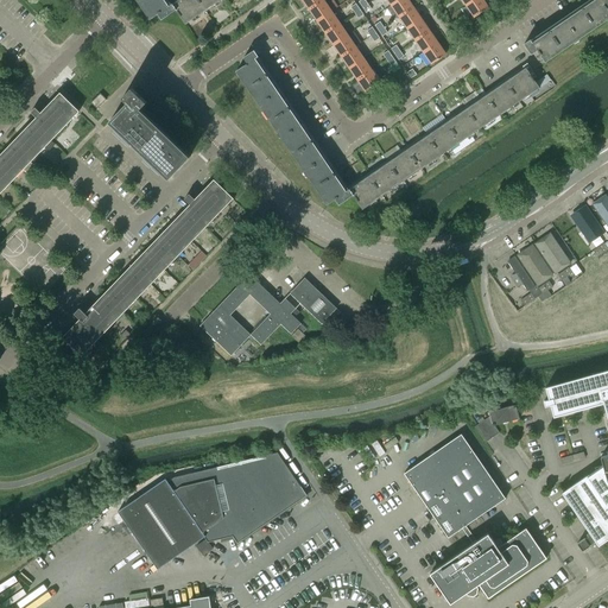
[(135,0),(150,20),(158,14),(162,20),(176,11),(185,25),(220,0),(177,0),(171,5),(169,6),(164,0),(135,0)]
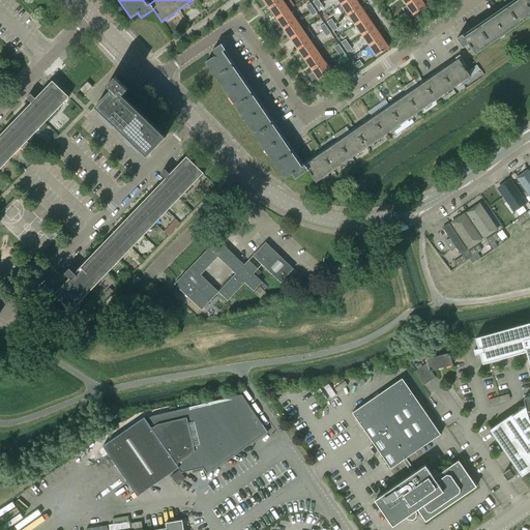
[(281,0),(269,8),(276,19),(289,10),(281,0)]
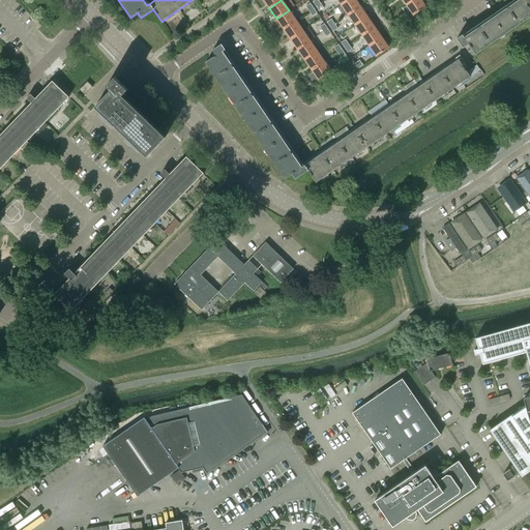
[(347,0),(341,4),(348,15),(360,6),(355,0),(347,0)]
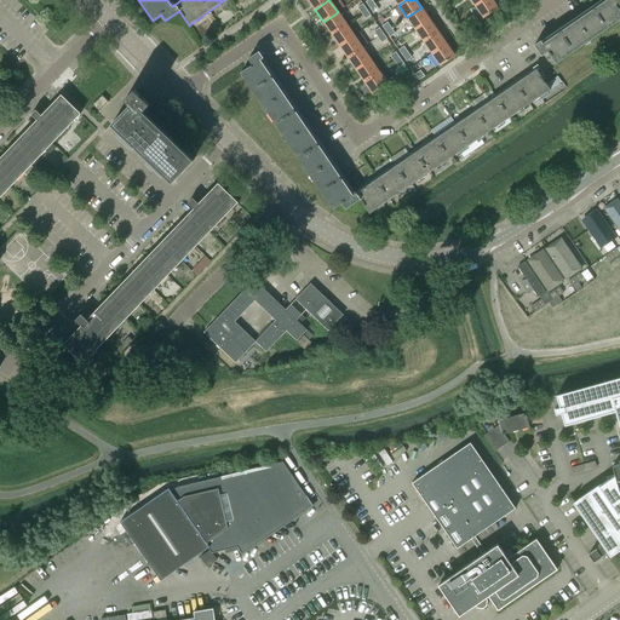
[(498,9),(492,0),(482,0),(475,6),(483,18),(498,9)]
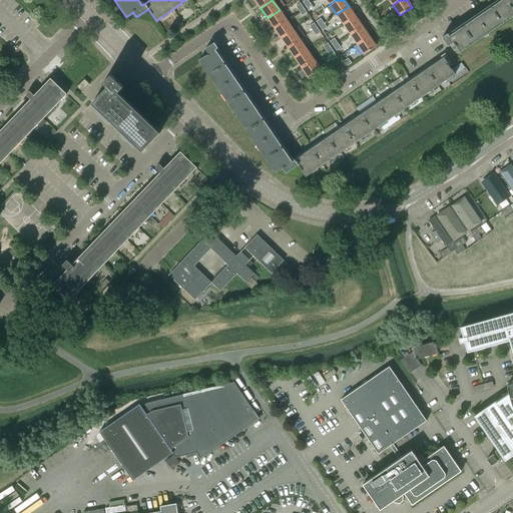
[(512,0),(501,0),(449,36),(448,33),(442,37),(448,46),(453,43),(455,45),(457,48),(460,53),(512,16),(512,8),(512,7),(512,6),(512,0)]
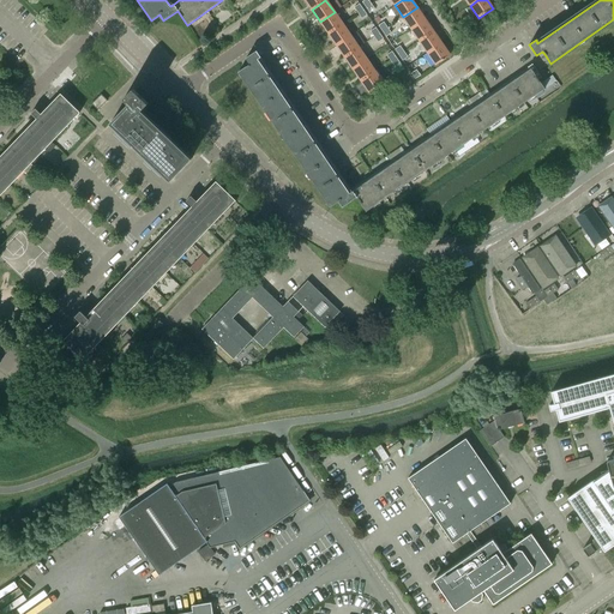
[(363,10),(360,4),(354,7),(357,13),(363,10)]
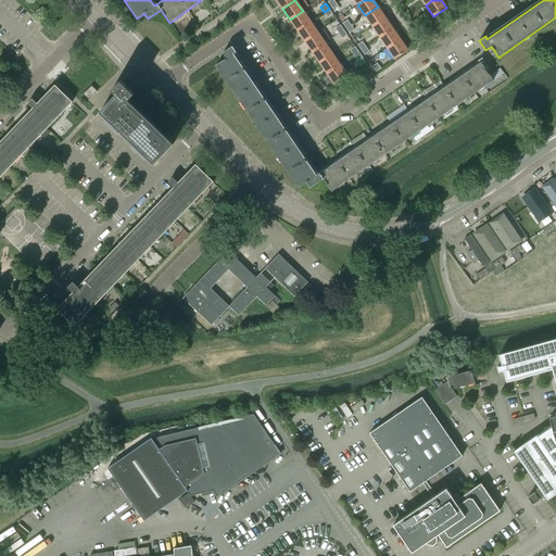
[(384,17),(378,7),(365,15),(373,26),(384,17)]
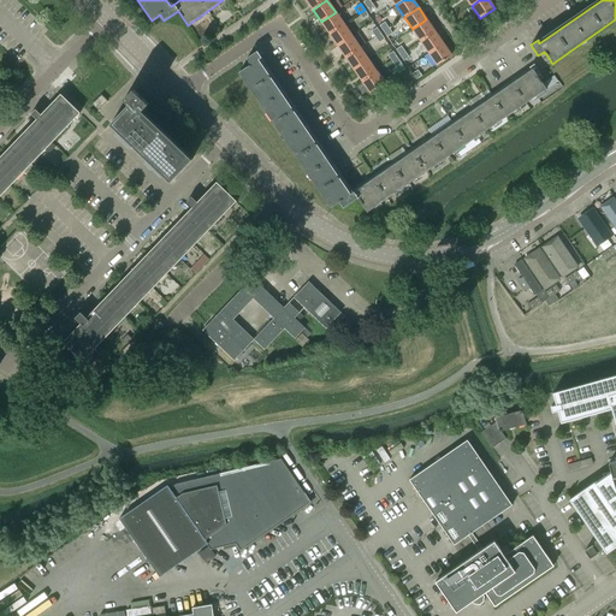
[(343,24),(336,12),(321,22),(330,34),(343,24)]
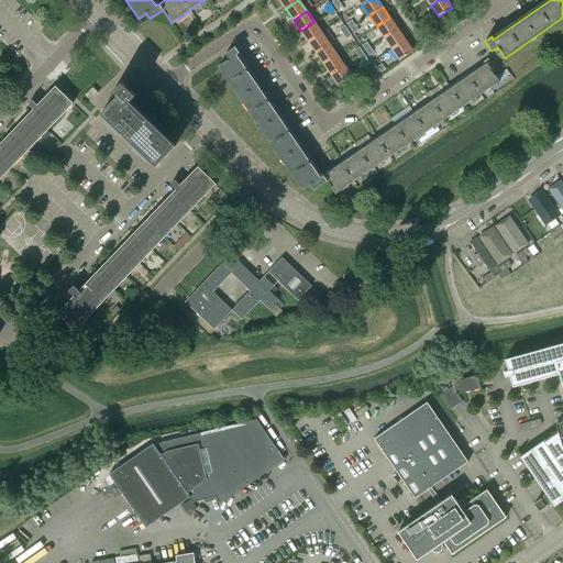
[(377,26),(384,37),(397,29),(389,18),(377,26)]
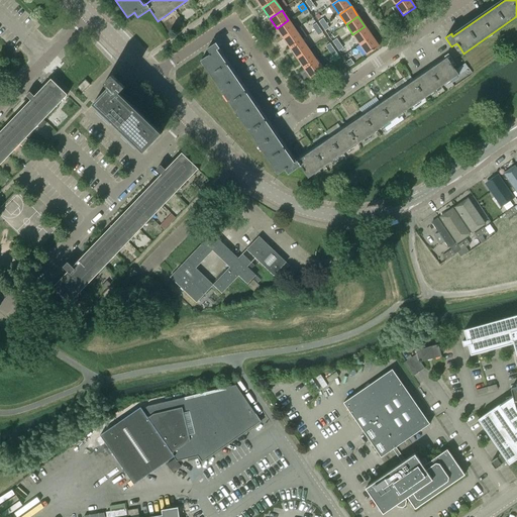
[(277,28),(283,38),(295,30),(288,20),(277,28)]
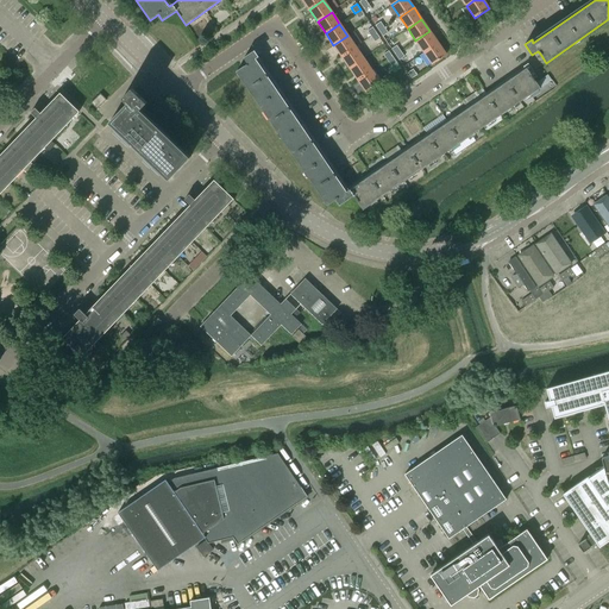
[(366,31),(371,37),(376,33),(372,27),(366,31)]
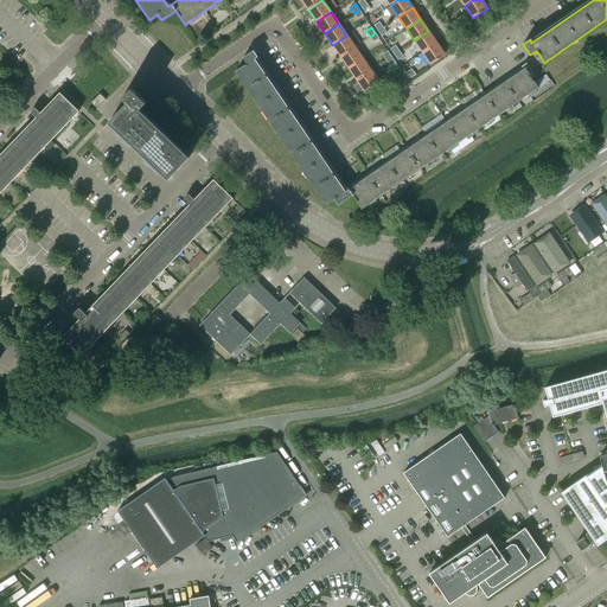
[(436,43),(428,31),(414,40),(422,52),(436,43)]
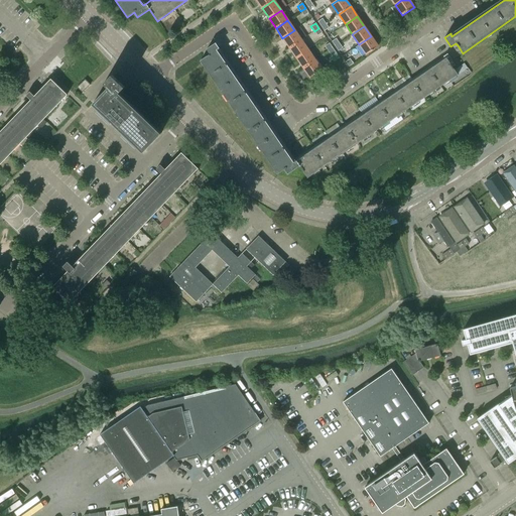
[(323,32),(318,28),(314,31),(317,36),(323,32)]
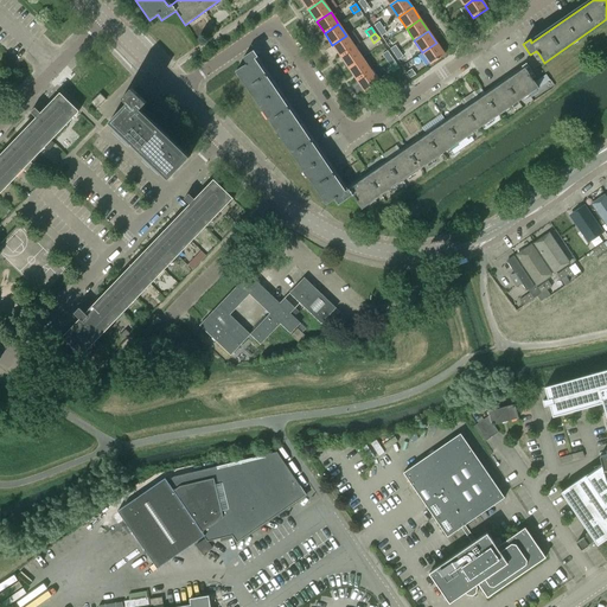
[(355,48),(346,36),(332,45),(340,57),(355,48)]
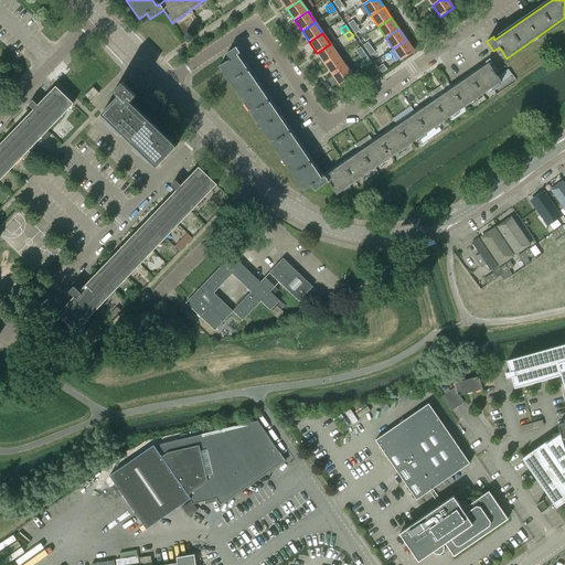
[(406,40),(393,49),(401,60),(414,51),(406,40)]
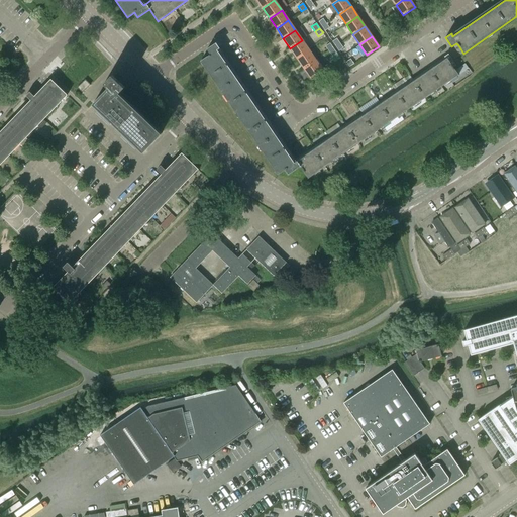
[(332,41),(335,46),(340,43),(336,38),(332,41)]
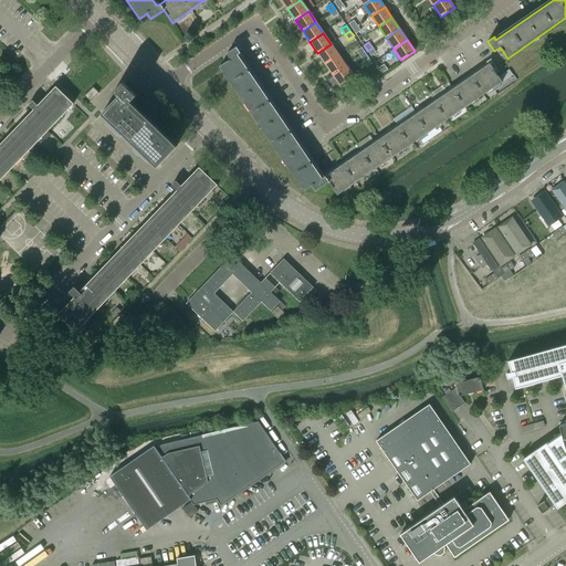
[(317,53),(325,63),(338,54),(331,44),(317,53)]
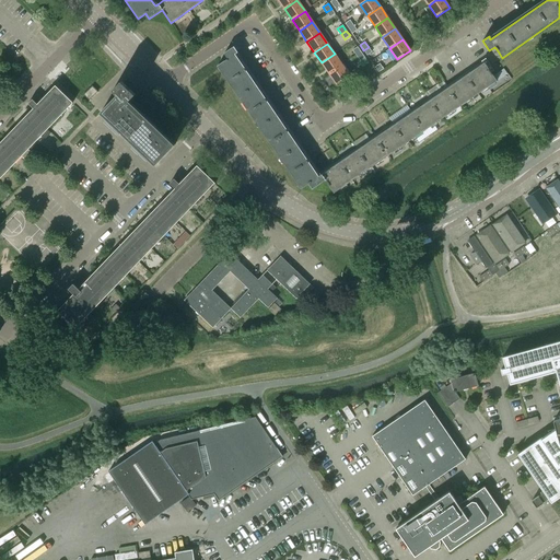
[(318,176),(305,156),(235,55),(238,53),(234,46),(224,54),(228,59),(224,60),(217,66),(301,189),(308,184),(312,189),(325,181),(334,193),(497,81),(491,72),(493,71),(485,58),(481,61),(482,63),(448,88),(322,174),(318,176)]
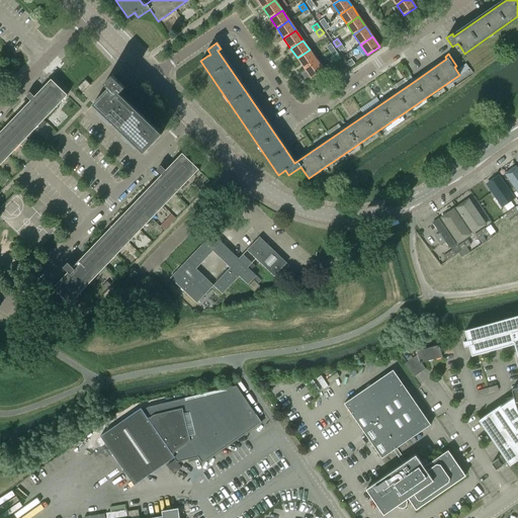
[(344,49),(341,44),(336,47),(339,52),(340,51),(343,55),(348,51),(346,48),(344,49)]
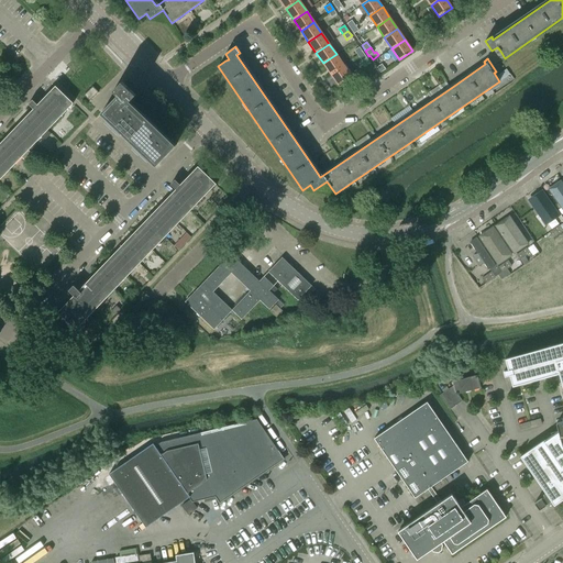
[(323,63),(331,74),(343,65),(337,54),(323,63)]
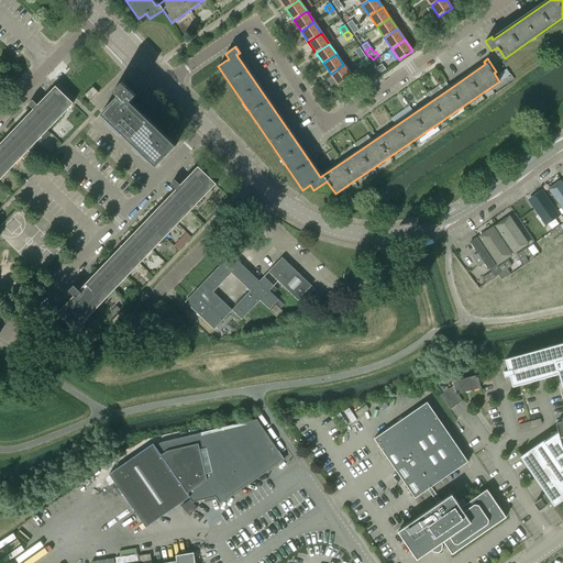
[(351,77),(343,65),(331,74),(339,86),(351,77)]
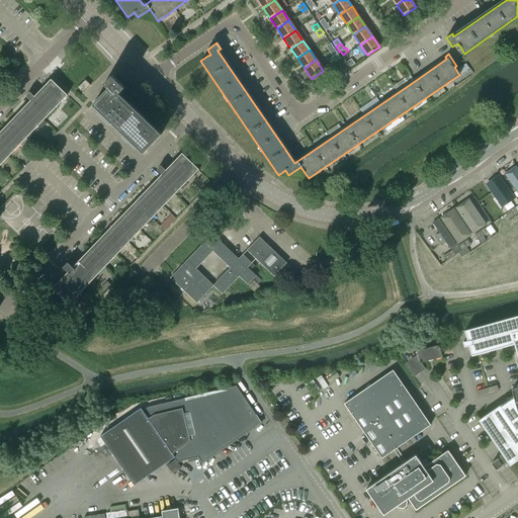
[(160,136),(162,134),(119,93),(125,87),(121,83),(123,80),(121,78),(119,76),(116,79),(112,75),(104,84),(108,88),(93,103),(145,152),(160,136)]
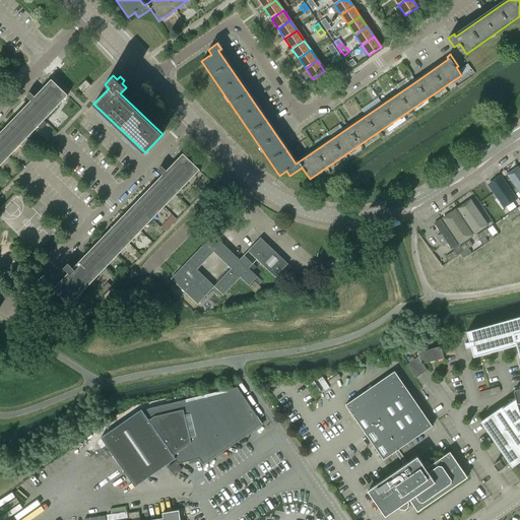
[(0,166),(68,95),(52,79),(38,93),(35,96),(34,95),(30,92),(26,96),(30,101),(0,132),(0,166)]
